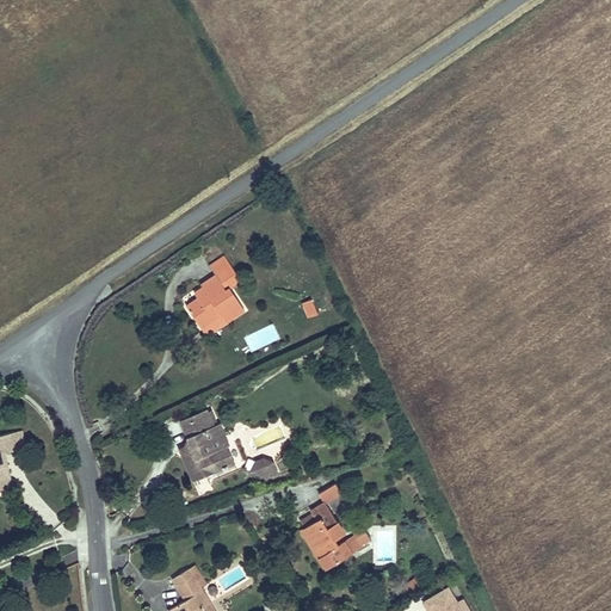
[(186,309),(202,331),(218,319),(227,328),(246,314),(229,292),(241,283),(222,257),(207,269),(213,277),(197,288),(201,291),(192,297),(196,302),(186,309)]
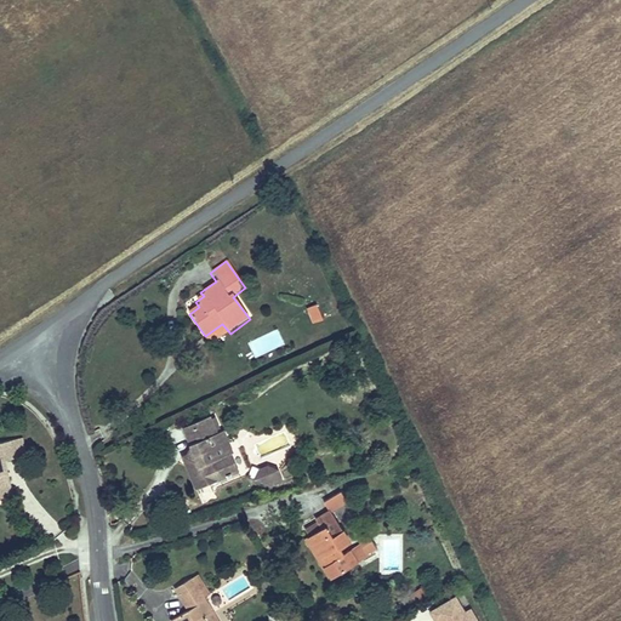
[(314,303),(306,307),(313,323),(322,319),(314,303)]
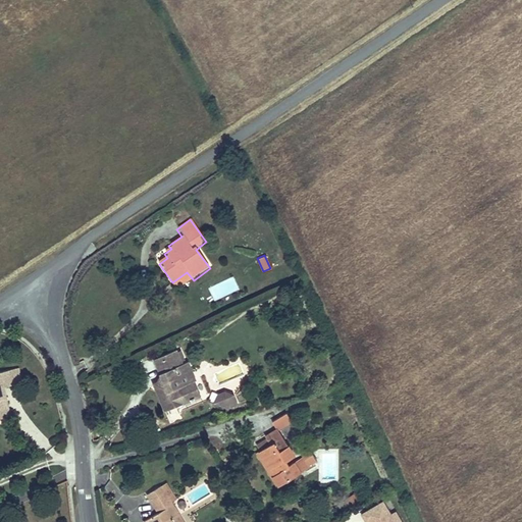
[(165,386),(155,390),(164,411),(184,402),(177,387),(189,381),(180,363),(173,350),(152,359),(162,381),(165,386)]
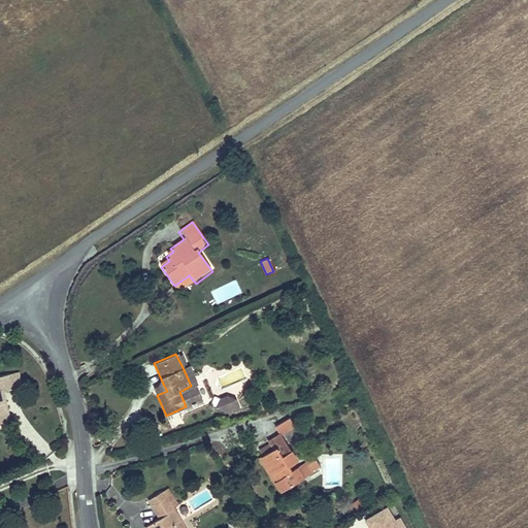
[(183,367),(191,386),(197,384),(188,365),(183,367)]
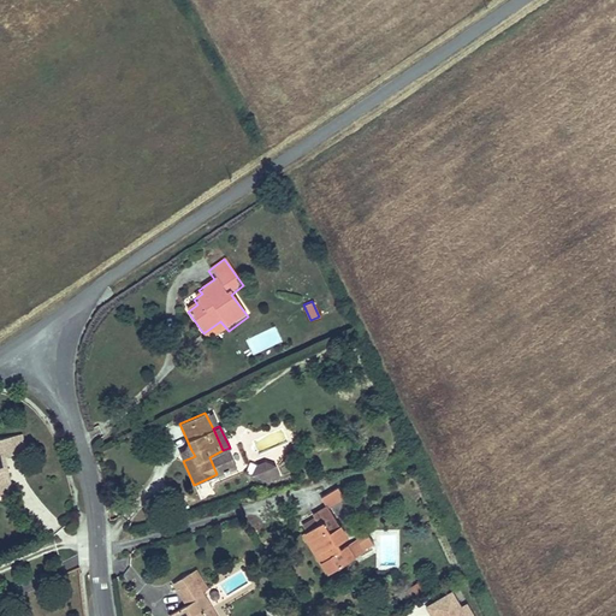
[(19,436),(7,438),(12,456),(23,452),(19,436)]
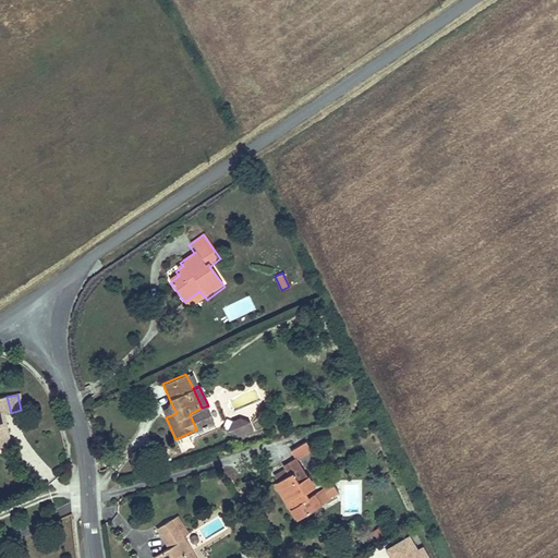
[(0,449),(10,448),(8,439),(5,437),(2,437),(0,429),(7,428),(4,413),(11,413),(7,397),(0,398),(0,449)]
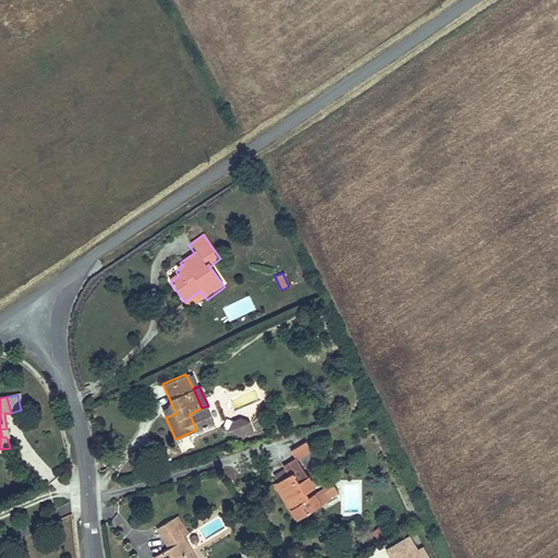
[(162,411),(166,417),(177,413),(173,408),(162,411)]
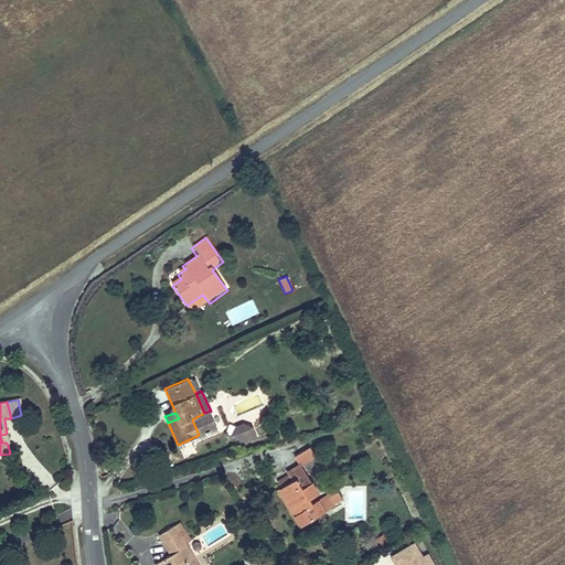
[(242,444),(258,437),(252,419),(234,427),(242,444)]
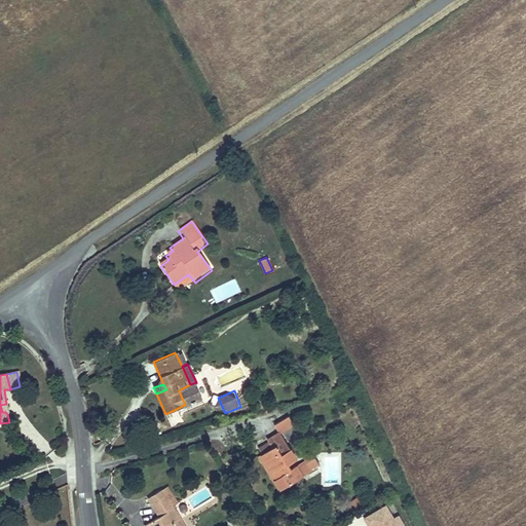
[(289,415),(274,422),(279,433),(294,424),(289,415)]
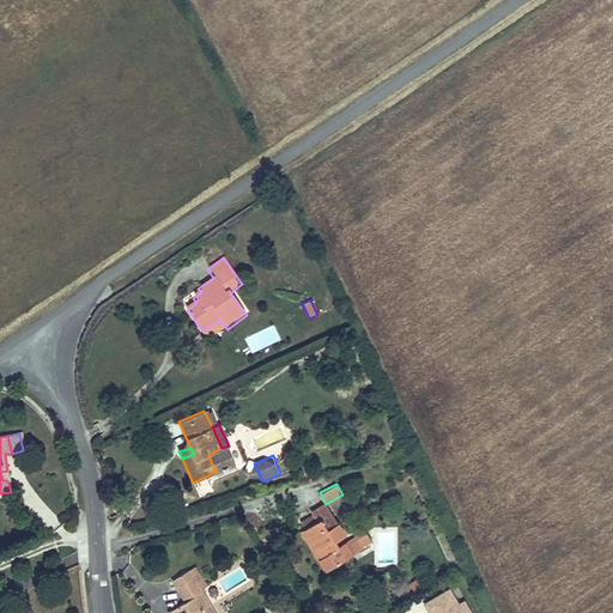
[(316,525),(303,533),(321,559),(317,563),(325,574),(351,557),(349,553),(353,551),(356,553),(359,551),(351,539),(337,548),(332,541),(341,536),(322,508),(310,515),(316,525)]
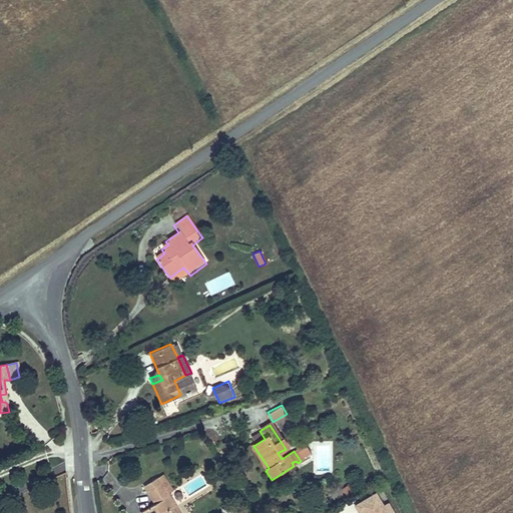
[(160,502),(169,497),(157,478),(141,487),(153,506),(141,512),(173,512),(171,509),(166,511),(160,502)]
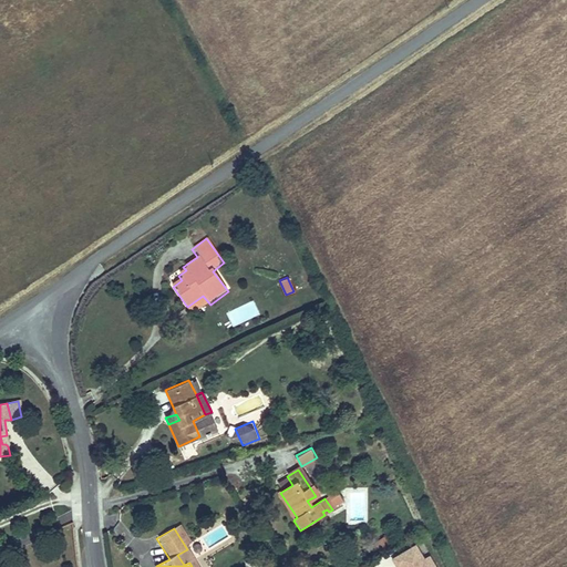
[(393,555),(399,566),(437,566),(431,553),(424,556),(418,543),(393,555)]
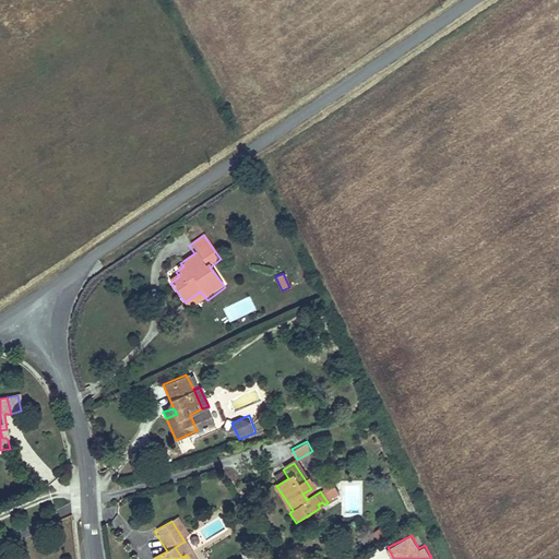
[(190,552),(185,542),(175,547),(181,557),(187,555),(190,552)]
